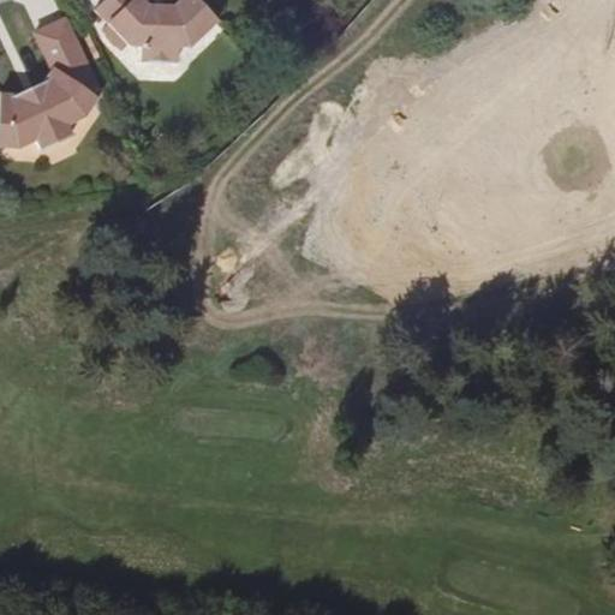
[(141,0),(103,0),(94,10),(108,24),(113,30),(107,35),(106,36),(115,46),(123,39),(130,47),(142,48),(142,61),(177,61),(177,48),(189,48),(216,21),(196,0),(178,0),(168,11),(151,11),(141,0)]
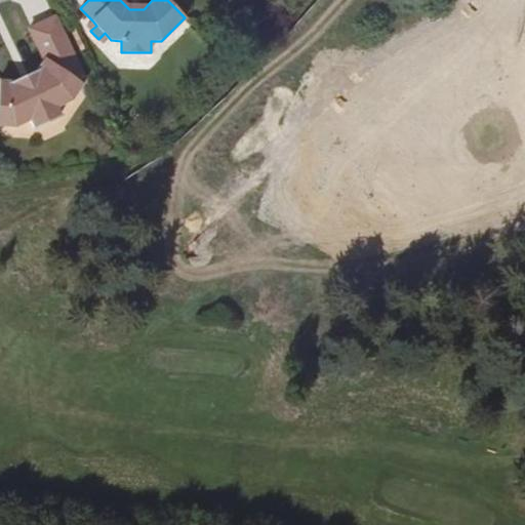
[(22,88),(18,82),(1,82),(0,110),(0,126),(16,128),(33,119),(36,128),(62,115),(57,106),(73,98),(69,89),(79,83),(83,83),(86,78),(55,15),(32,28),(45,57),(38,73),(41,78),(22,88)]
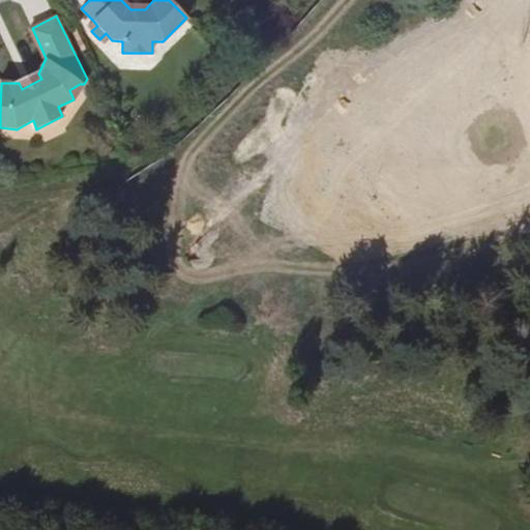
[(92,30),(97,26),(93,21),(88,25),(92,30)]
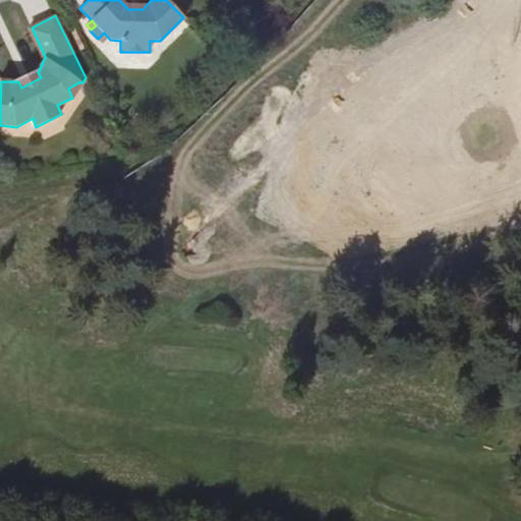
[(38,72),(18,81),(21,88),(41,77),(38,72)]
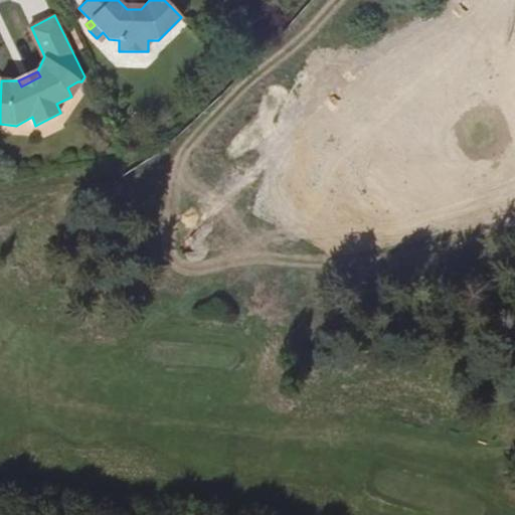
[(71,97),(81,81),(77,81),(67,88),(71,97)]
